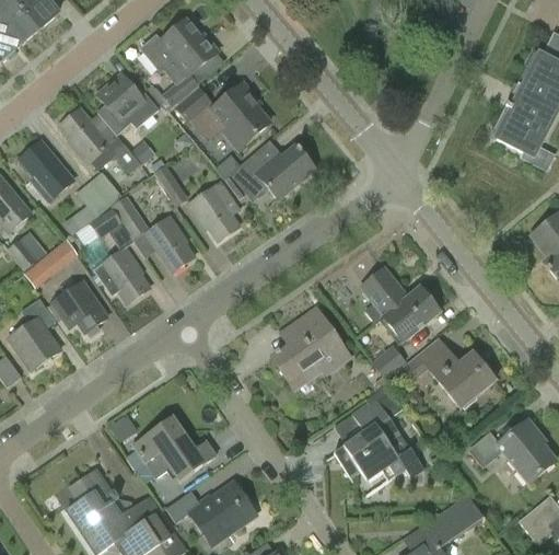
[(0,0),(0,19),(20,43),(38,27),(15,0),(0,0)]
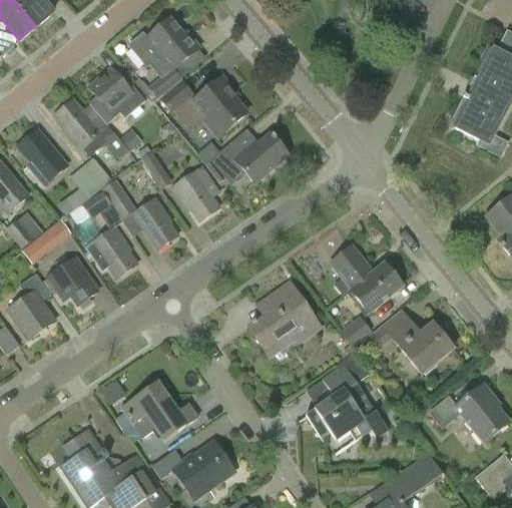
[(14,0),(35,25),(53,10),(44,0),(14,0)]
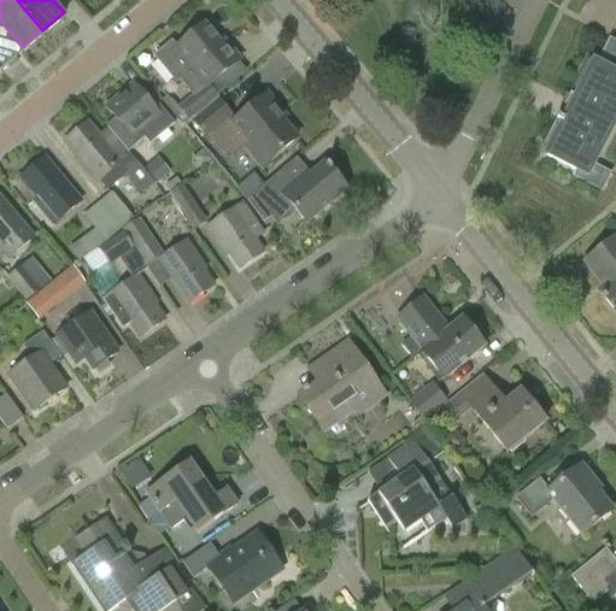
[(0,63),(1,65),(22,47),(0,21),(0,63)]
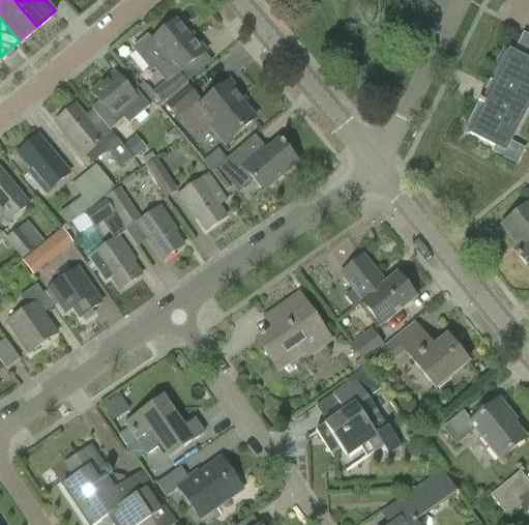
[(176,18),(153,37),(148,31),(133,45),(152,68),(155,66),(166,79),(154,88),(163,98),(187,79),(179,69),(206,48),(198,36),(195,39),(176,18)]
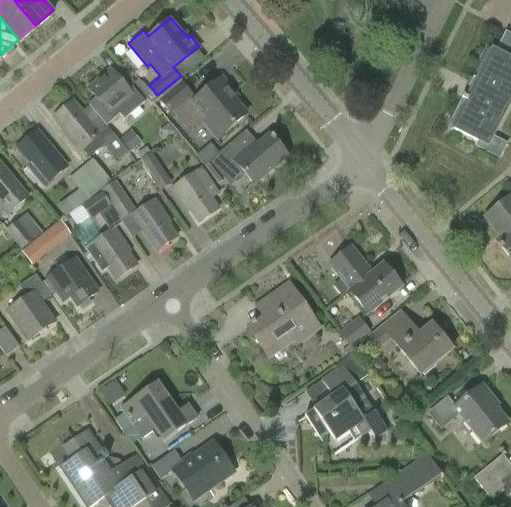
[(489,46),(476,72),(463,98),(466,99),(452,126),(479,139),(477,142),(501,154),(508,140),(494,133),(510,99),(510,33),(506,31),(497,50),(489,46)]
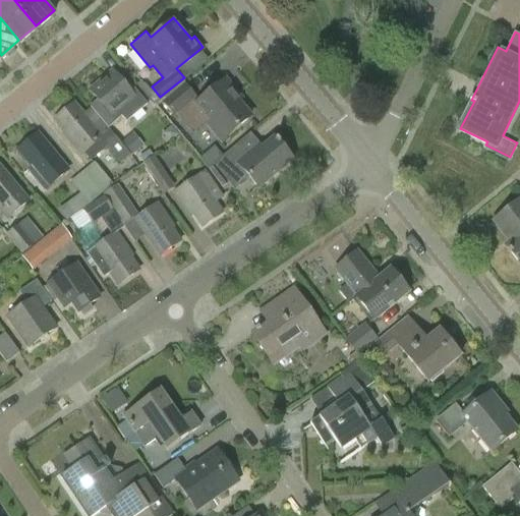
[(92,104),(108,124),(109,124),(118,116),(113,110),(127,98),(138,111),(152,99),(136,81),(129,88),(113,68),(91,87),(99,96),(91,103),(92,104)]
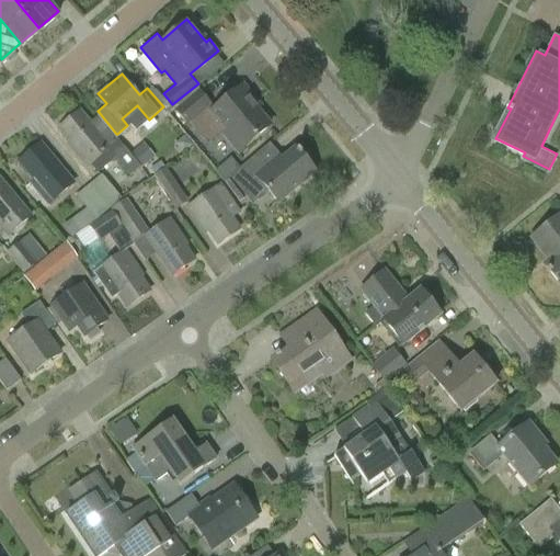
[(153,82),(147,88),(163,106),(168,111),(173,106),(153,82)]
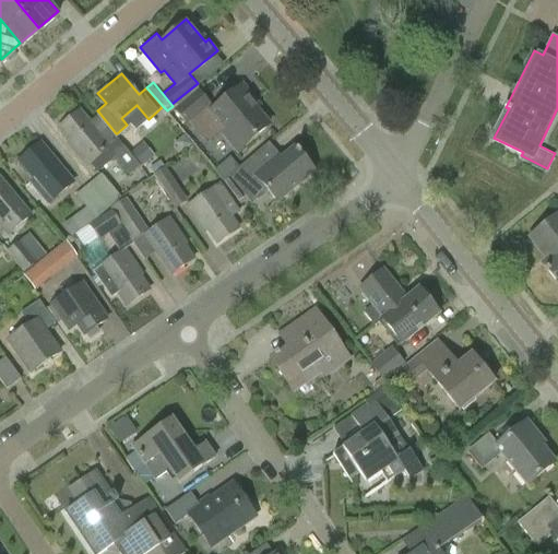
[(238,86),(213,108),(209,103),(210,102),(198,87),(175,107),(187,121),(190,118),(209,139),(225,125),(242,144),(269,121),(238,86)]
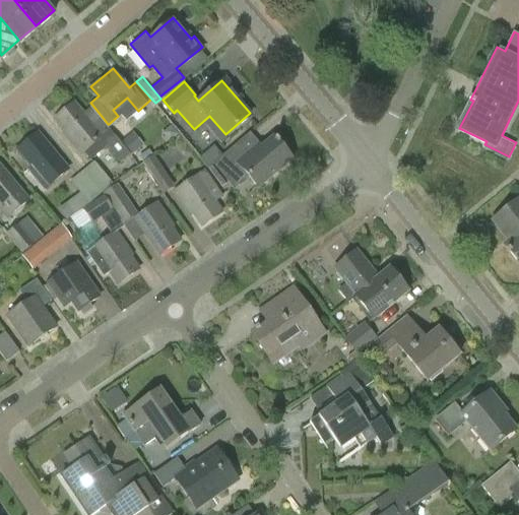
[(81,151),(84,148),(91,157),(108,143),(122,158),(131,150),(109,124),(108,124),(91,104),(82,111),(73,100),(55,116),(69,132),(66,134),(81,151)]
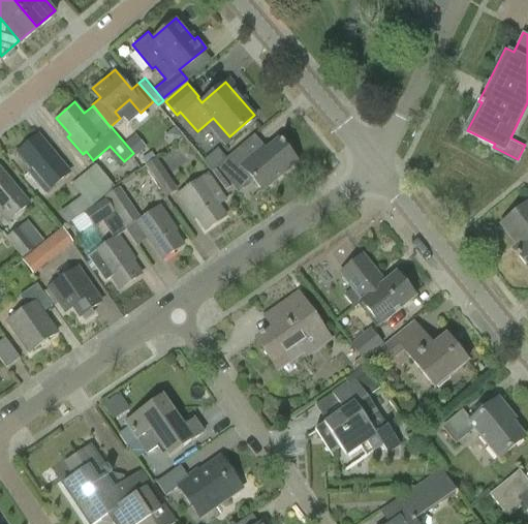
[(141,129),(128,135),(137,152),(149,146),(141,129)]
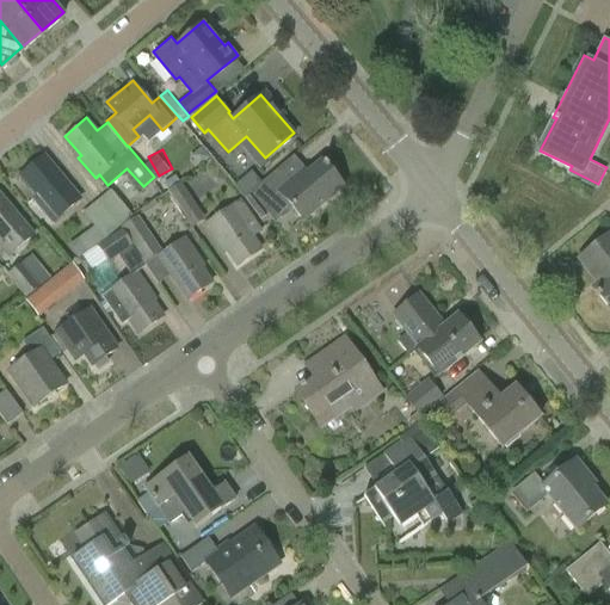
[(44,153),(22,172),(38,192),(34,195),(54,218),(80,197),(44,153)]
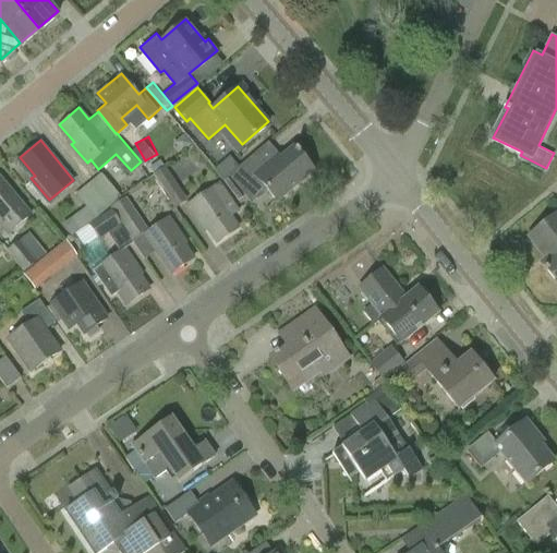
[(267,160),(259,167),(250,156),(230,172),(247,193),(263,180),(278,197),(314,168),(294,145),(271,165),(267,160)]
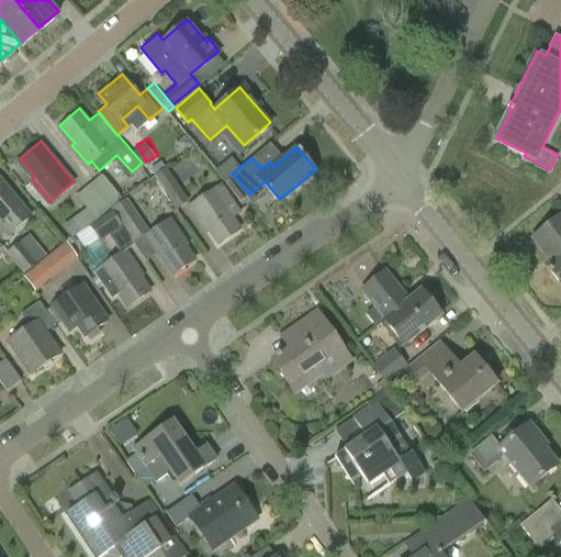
[(220,165),(227,176),(244,163),(236,153),(220,165)]
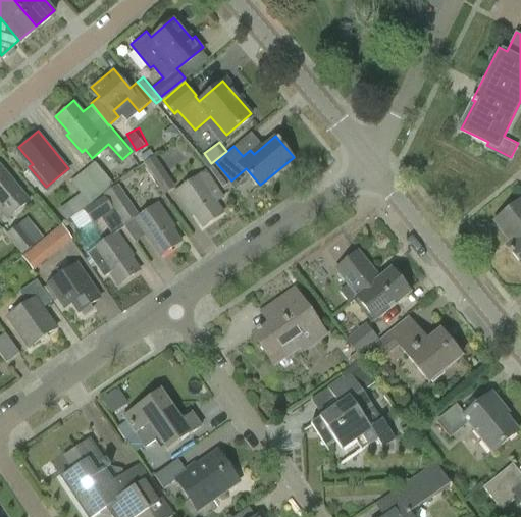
[(175,184),(155,152),(144,160),(165,191),(175,184)]
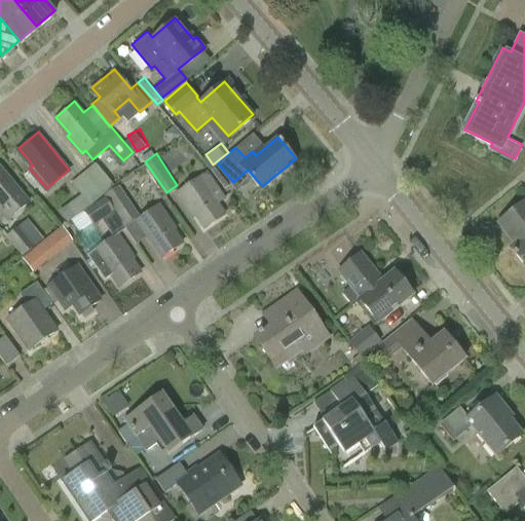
[(83,172),(102,194),(114,184),(97,160),(83,172)]
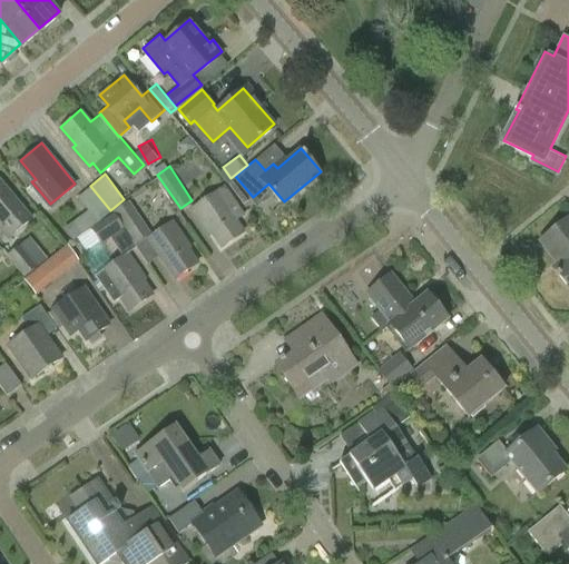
[(0,180),(0,226),(9,236),(31,217),(0,180)]
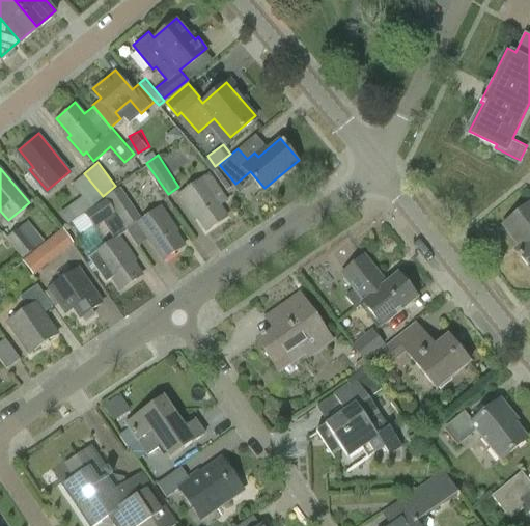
[(227,198),(218,185),(208,171),(178,192),(191,211),(194,210),(206,227),(227,214),(220,203),(227,198)]
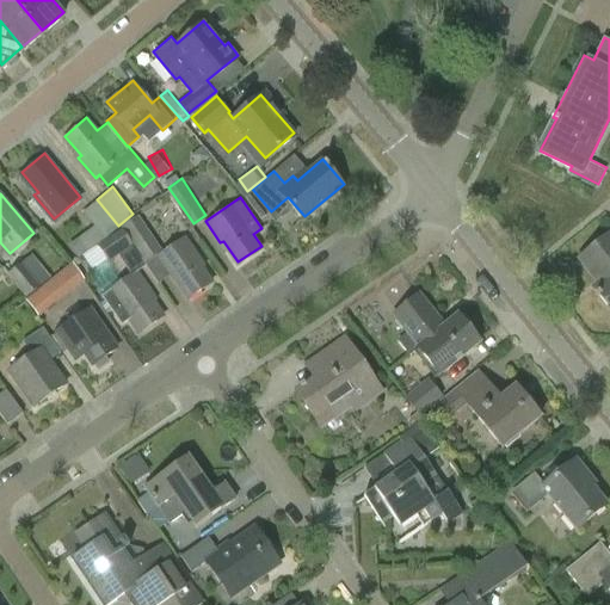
[(118,226),(97,199),(84,209),(94,222),(69,242),(79,255),(118,226)]
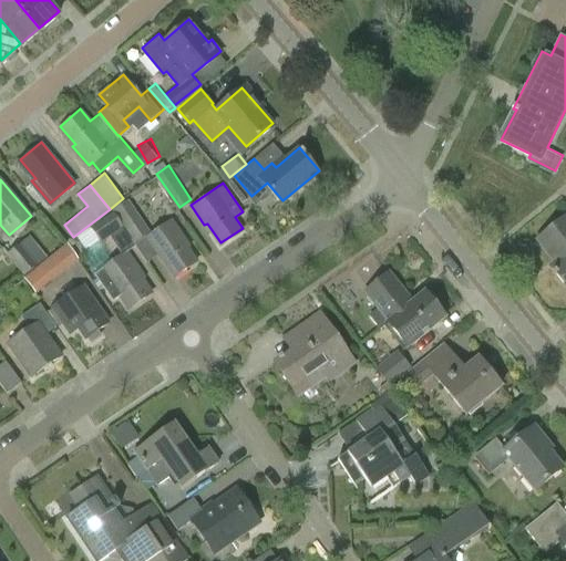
[(135,239),(151,228),(129,196),(113,207),(135,239)]
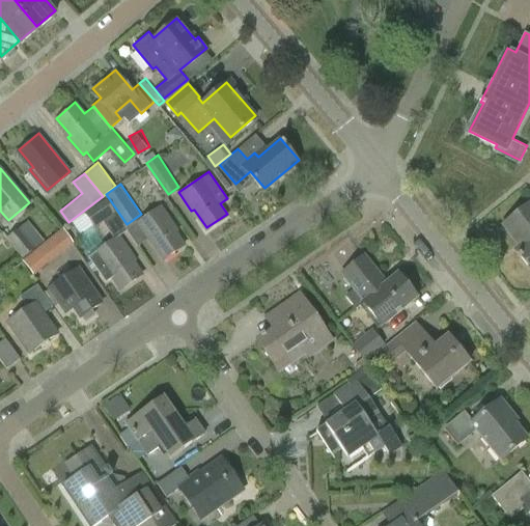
[(85,211),(95,225),(116,211),(106,196),(85,211)]
